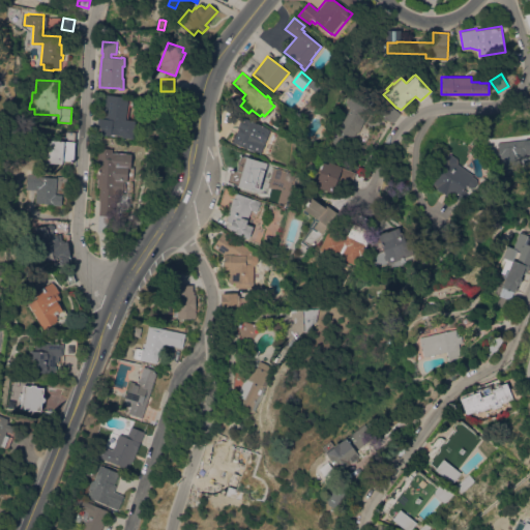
[(349,107),(346,106),(351,93),(355,95),(357,90),(372,97),(362,117),(364,117),(361,123),(360,122),(348,149),(333,143),(333,142),(330,141),(332,136),(335,137),(337,133),(336,133),(339,126),(340,127),(349,107)]
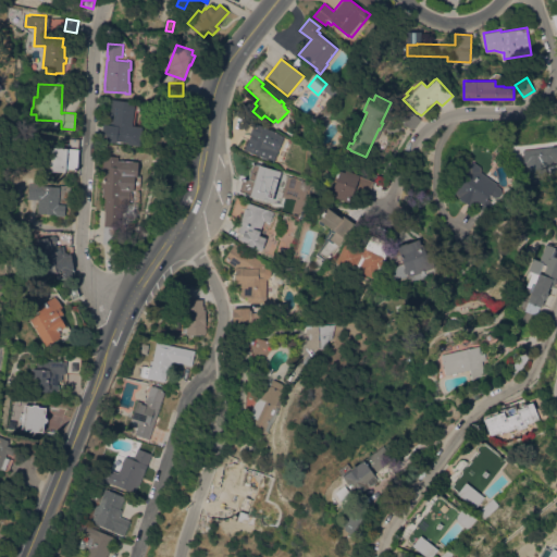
[(134,102),(134,103),(140,103),(139,112),(136,111),(134,122),(132,122),(132,125),(141,127),(139,146),(127,145),(128,143),(116,141),(116,143),(101,140),(103,124),(108,124),(111,99),(134,102)]
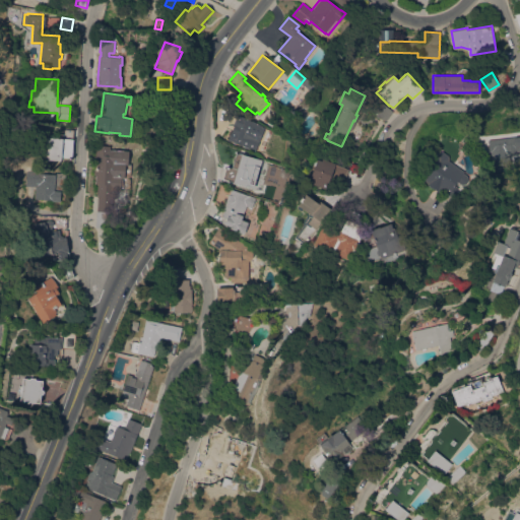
[(373,113),(380,103),(392,111),(385,121),(384,120),(373,113)]
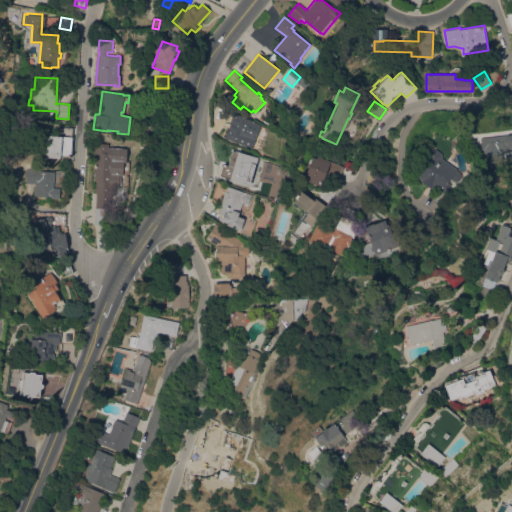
[(259,125),(253,139),(255,140),(252,146),(246,144),(246,145),(225,137),(229,126),(231,126),(232,124),(230,124),(234,113),(236,114),(254,123),(259,125)]
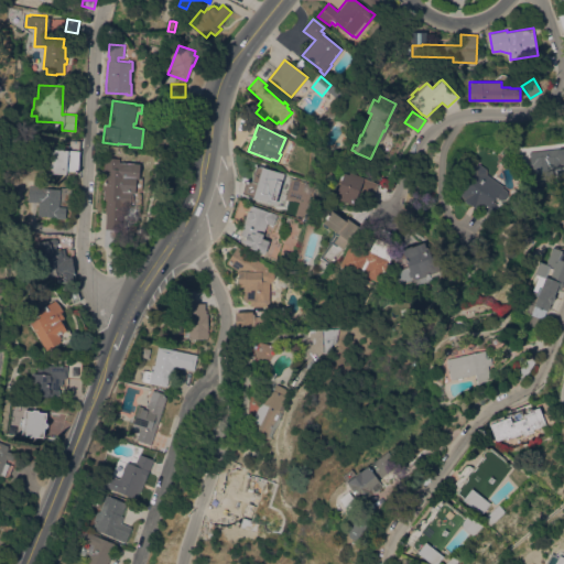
[(563,147),(563,163),(557,164),(559,167),(553,169),(555,184),(534,186),(532,165),(530,165),(529,152),(563,147)]
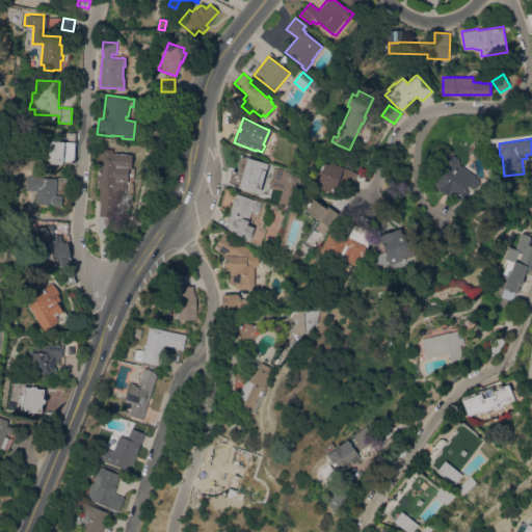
[(47,140),(75,142),(74,161),(63,161),(62,164),(45,163),(47,140)]
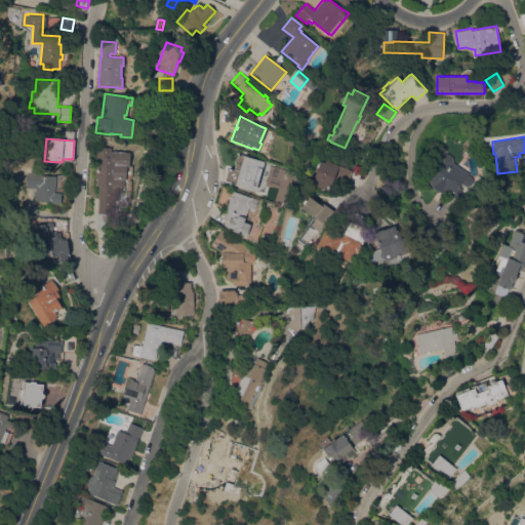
[(161,155),(150,155),(150,145),(161,145),(161,155)]
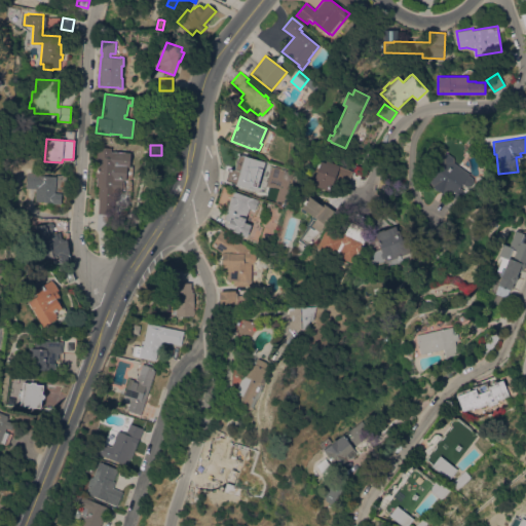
[(117,191),(117,192),(127,193),(127,200),(128,200),(127,212),(112,211),(112,215),(109,215),(108,230),(97,230),(99,198),(98,198),(99,186),(96,186),(97,177),(95,177),(96,172),(97,164),(95,164),(96,157),(97,157),(98,147),(113,148),(113,151),(130,152),(129,165),(126,165),(125,180),(124,180),(124,187),(122,187),(121,191),(117,191)]
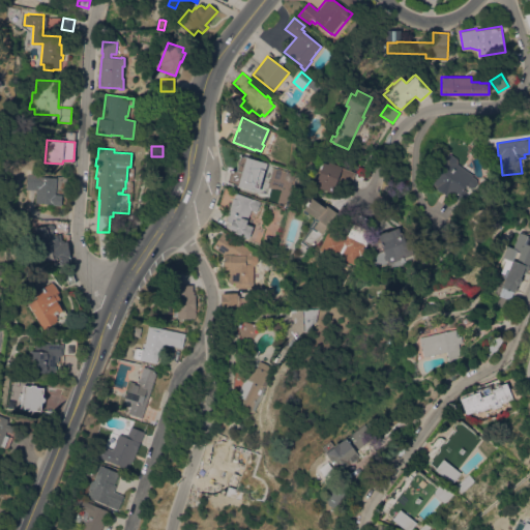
[(446,156),(447,154),(450,154),(457,158),(457,162),(455,163),(473,175),(472,176),(476,179),(477,183),(474,187),(470,188),(467,185),(464,188),(467,190),(461,201),(457,198),(455,200),(446,194),(446,195),(435,187),(436,186),(425,179),(443,154),(446,156)]
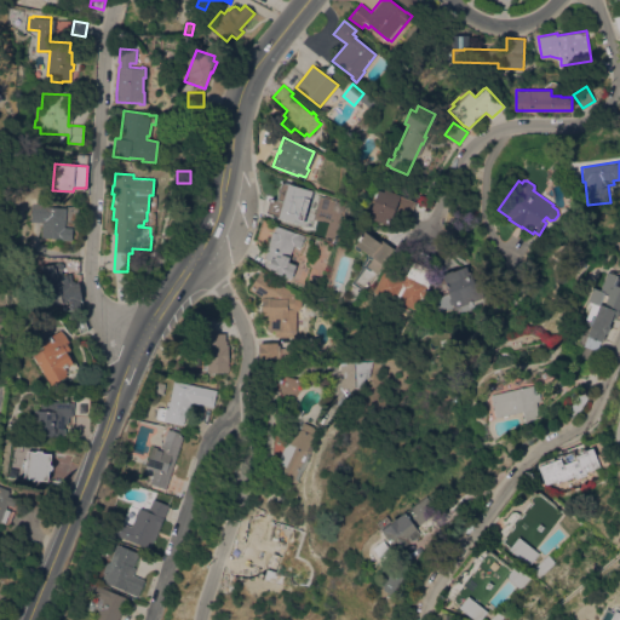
[(267,213),(271,196),(275,197),(280,182),(306,189),(305,194),(306,194),(305,200),(303,200),(297,222),(267,213)]
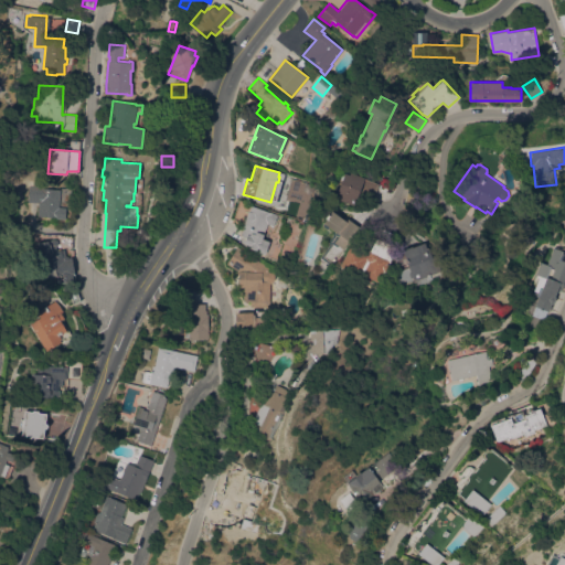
[(359,190),(364,192),(359,208),(334,198),(344,173),(349,174),(350,172),(364,178),(359,190)]
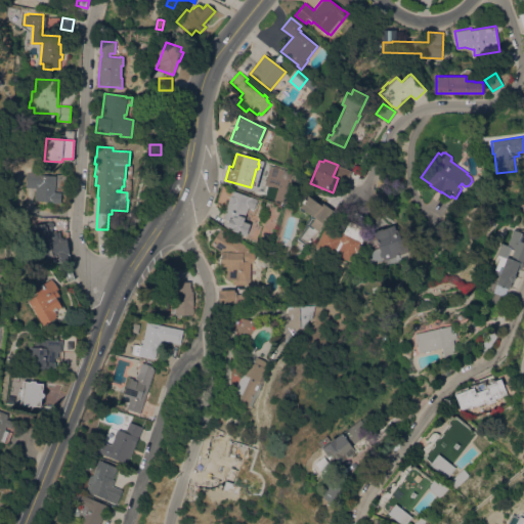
[(60,203),(52,202),(35,201),(36,187),(26,187),(27,172),(41,173),(41,171),(49,172),(49,173),(66,174),(64,193),(61,193),(60,203)]
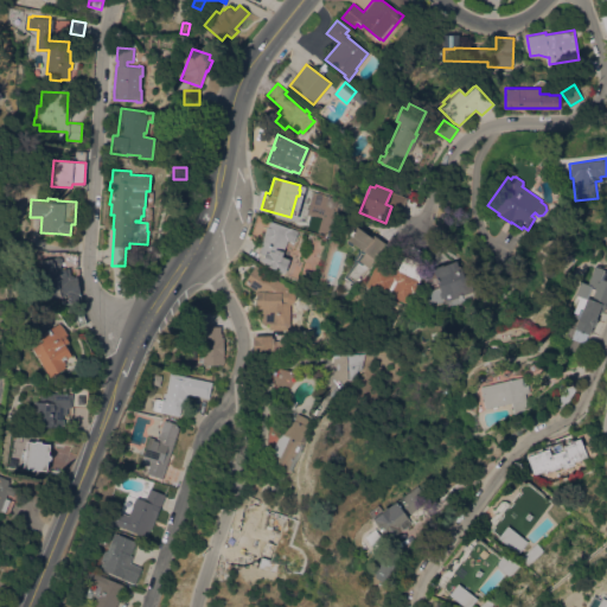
[(270,221),(298,230),(294,242),(287,240),(281,256),(289,260),(285,273),(268,267),(269,264),(259,260),(261,254),(259,253),(270,221)]
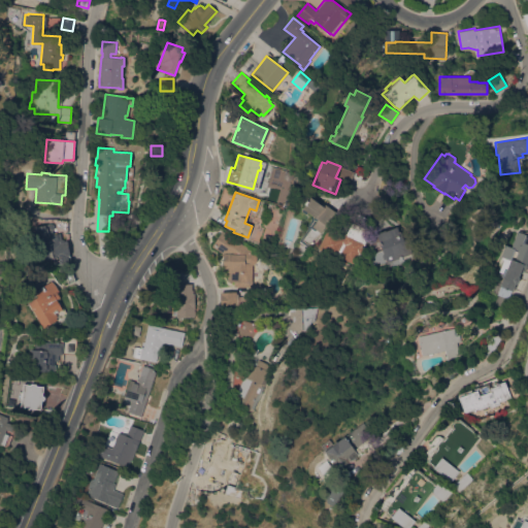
[(310,248),(299,240),(308,228),(308,224),(314,217),(307,212),(306,215),(300,210),(309,197),(324,206),(325,204),(335,211),(310,248)]
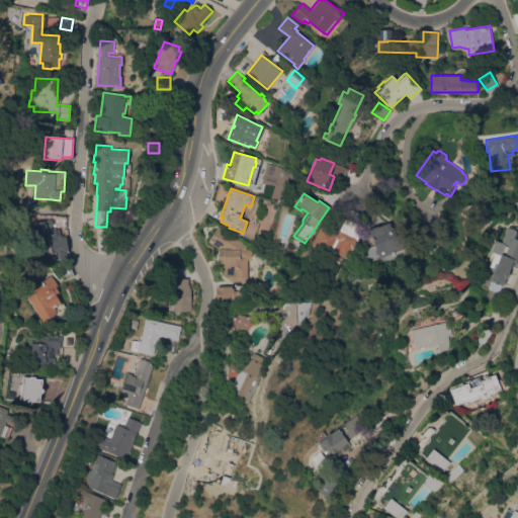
[(333,253),(333,254),(313,244),(321,227),(337,234),(344,219),(362,227),(355,242),(358,243),(355,250),(354,249),(353,253),(350,251),(346,259),(333,253)]
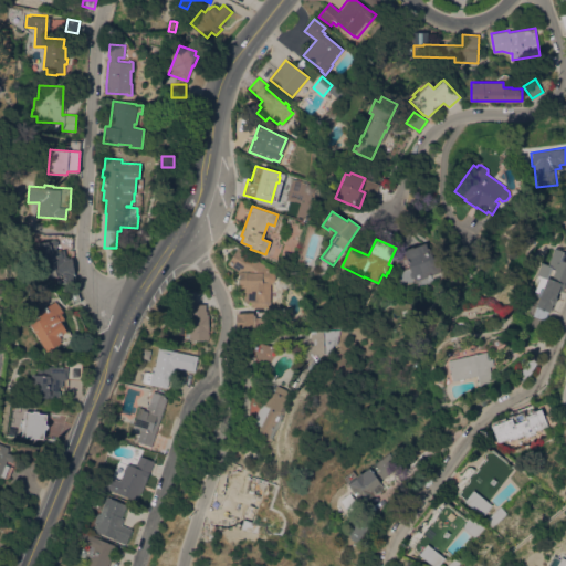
[(74,274),(72,274),(74,284),(66,285),(64,274),(42,279),(37,243),(46,242),(46,241),(55,240),(58,240),(59,243),(56,247),(56,249),(61,249),(61,250),(64,250),(65,257),(67,257),(69,259),(72,259),(74,274)]
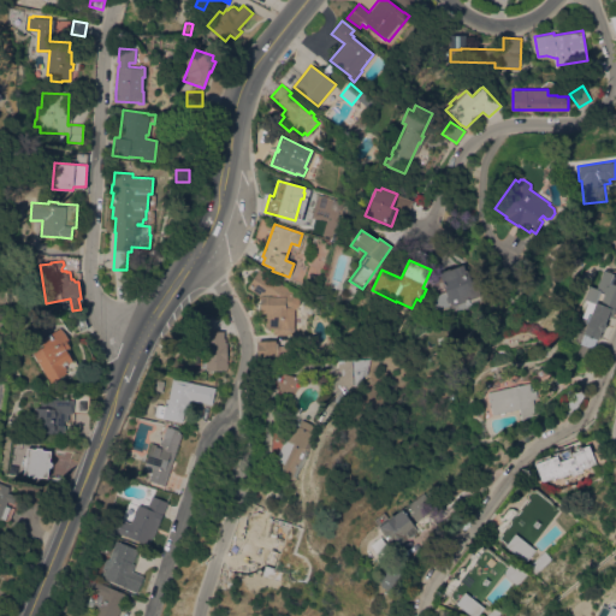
[(451,306),(450,302),(448,303),(445,297),(448,296),(439,272),(449,268),(449,270),(466,264),(469,273),(474,271),(483,295),(451,306)]
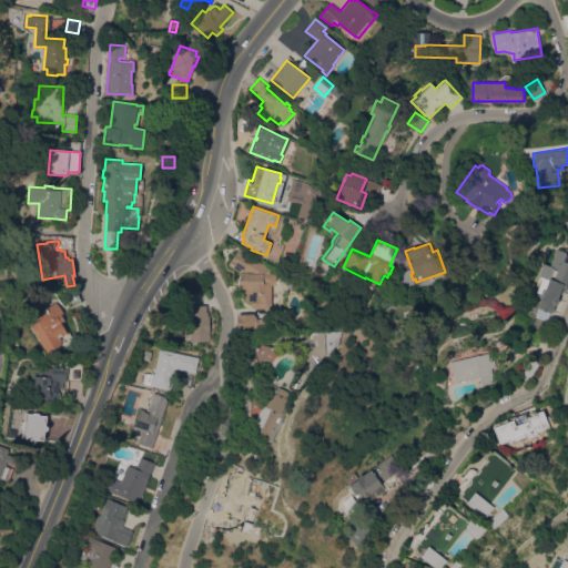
[(485,265),(470,269),(467,246),(482,244),(485,265)]
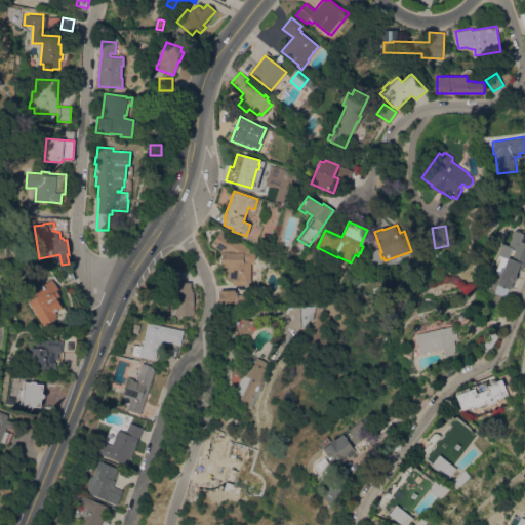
[(251,249),(255,253),(255,260),(251,264),(250,280),(251,280),(251,285),(232,285),(233,280),(227,280),(227,267),(221,267),(223,252),(211,245),(220,229),(251,249)]
